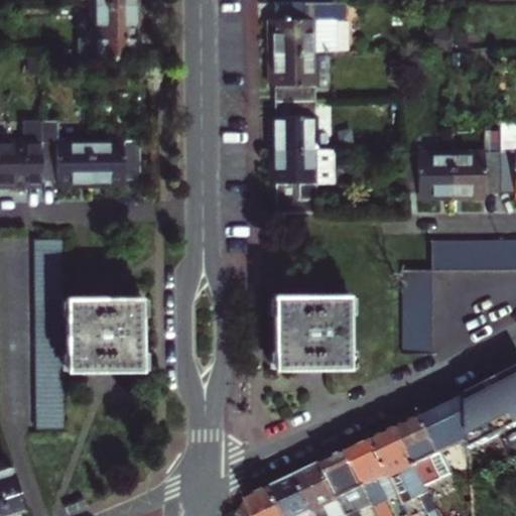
[(137,0),(128,0),(92,2),(92,49),(131,47),(131,33),(137,33),(137,18),(137,0)]
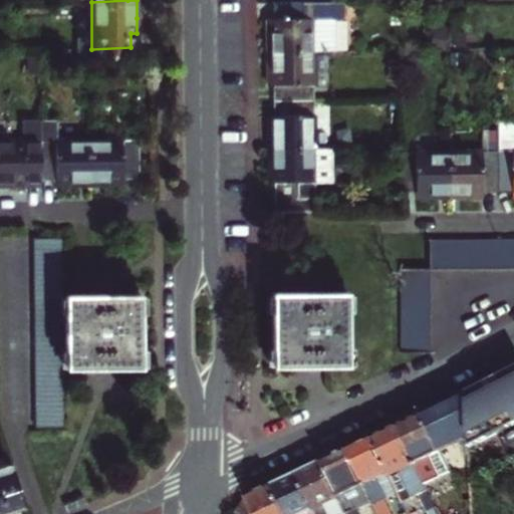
[(271,39),(271,55),(317,54),(339,54),(339,21),(350,20),(349,5),(317,6),(275,7),(275,22),(271,22),(271,39)]
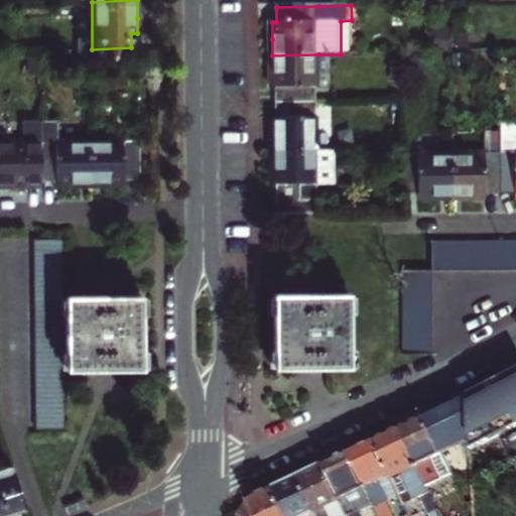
[(319,103),(318,54),(272,55),(273,75),(273,90),(278,90),(279,104),(319,103)]
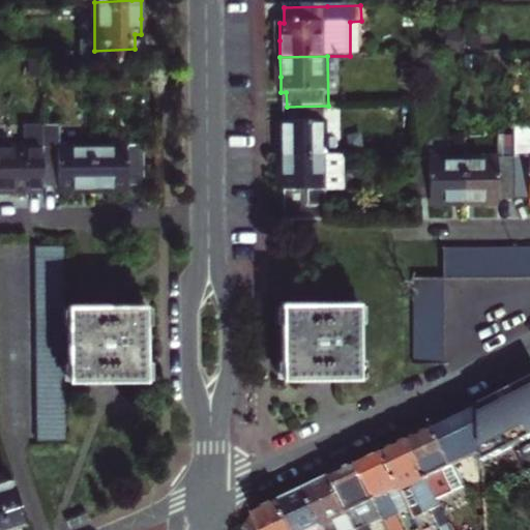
[(329,153),(328,106),(287,107),(287,122),(282,122),(282,136),(282,154),(329,153)]
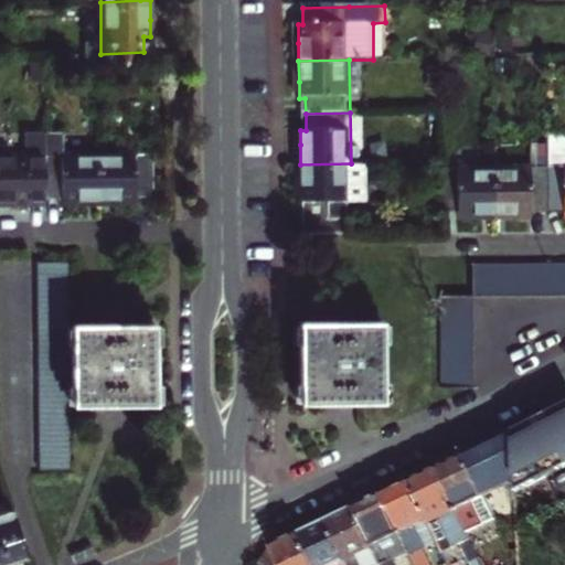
[(98,149),(60,151),(59,130),(43,131),(44,198),(62,196),(62,201),(76,201),(99,199),(98,149)]
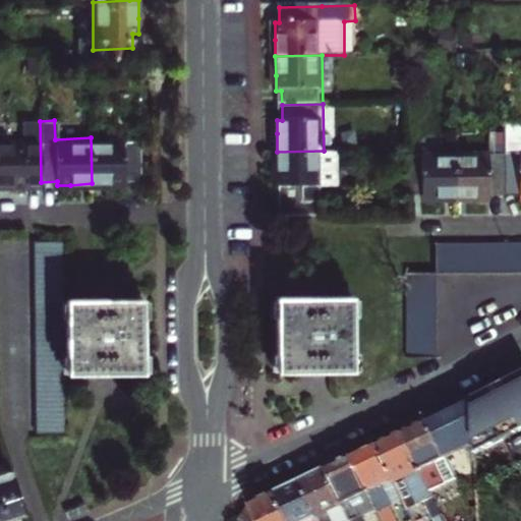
[(25,141),(0,142),(0,188),(13,188),(25,187),(25,182),(41,182),(40,121),(24,121),(25,141)]
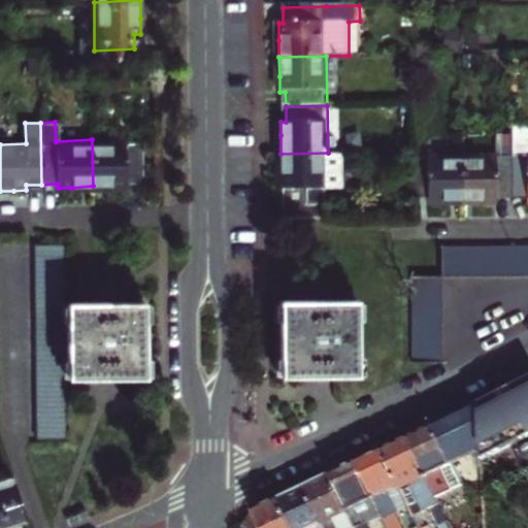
[(508,125),(509,135),(510,194),(526,194),(526,201),(527,201),(527,155),(526,155),(526,130),(521,125),(508,125)]
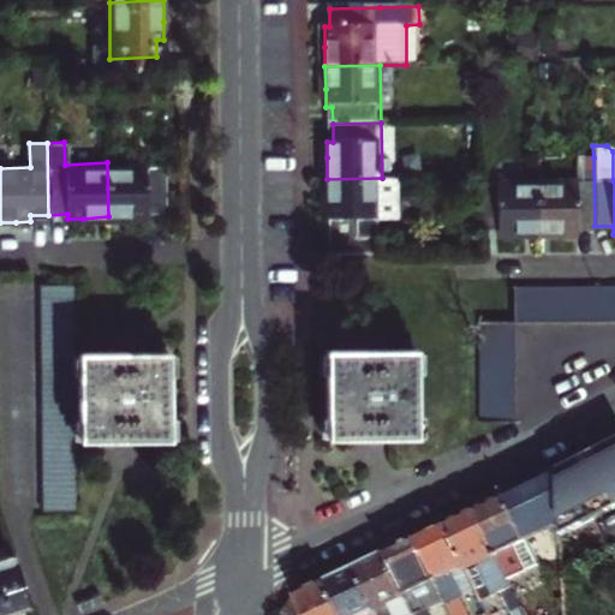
[(577,181),(538,181),(539,236),(566,234),(578,234),(578,227),(595,226),(593,157),(577,157),(577,181)]
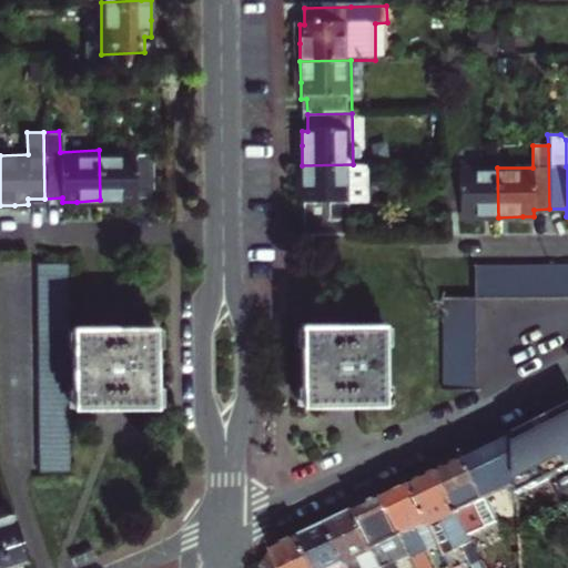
[(151,148),(99,150),(100,200),(125,199),(137,198),(137,193),(153,193),(151,148)]
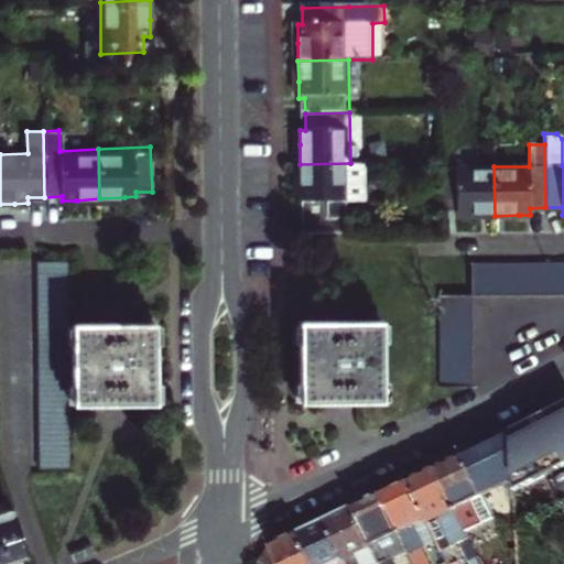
[(350,163),(300,164),(300,187),(301,199),(307,199),(307,228),(307,236),(348,235),(348,216),(371,215),(371,197),(351,198),(350,163)]
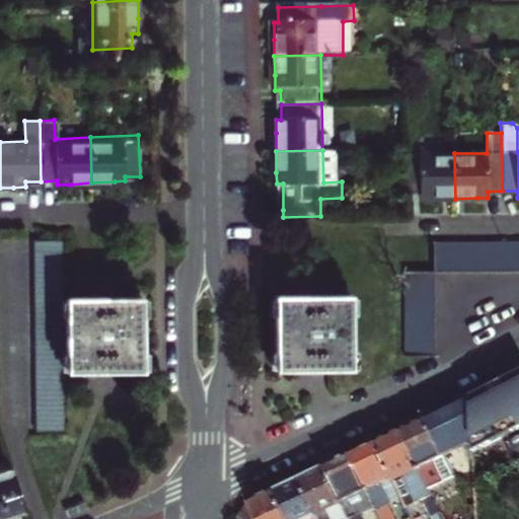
[(454,153),(405,154),(405,193),(422,193),(422,199),(435,199),(455,199),(454,153)]
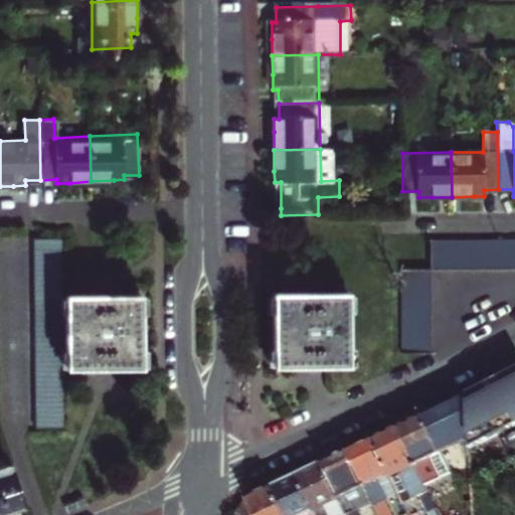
[(34,239),(41,428),(69,426),(68,405),(61,238),(34,239)]
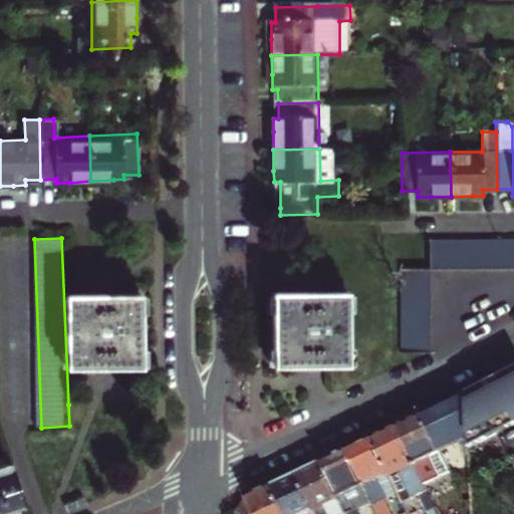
[(513,239),(433,242),(434,275),(513,271),(513,239)]
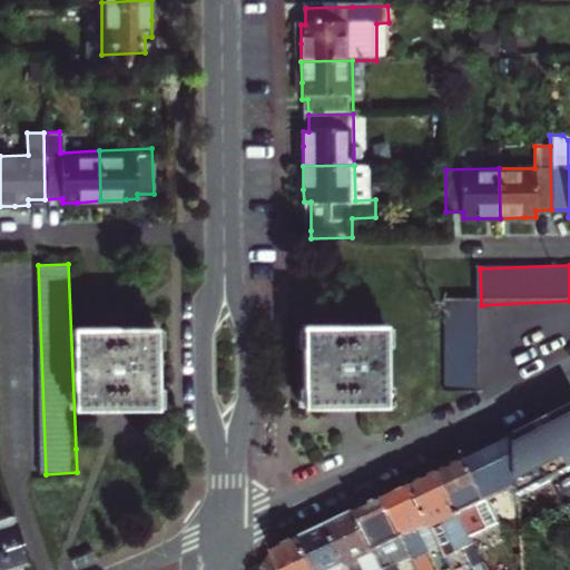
[(445,386),(483,386),(481,305),(444,307),(445,386)]
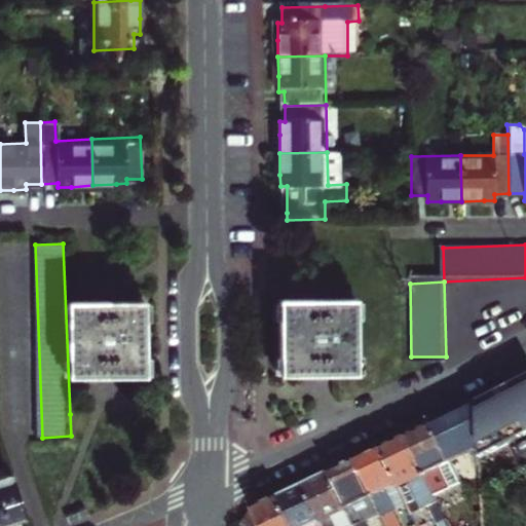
[(147,298),(69,302),(73,377),(110,375),(151,373),(147,298)]
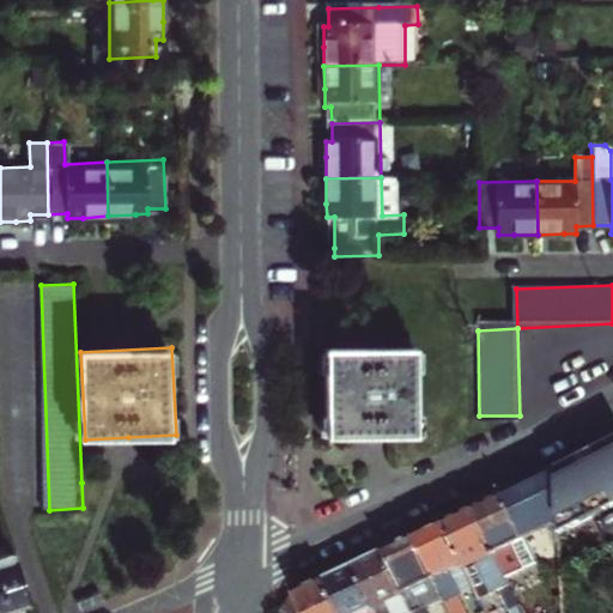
[(416,352),(327,353),(328,441),(370,441),(417,441),(416,352)]
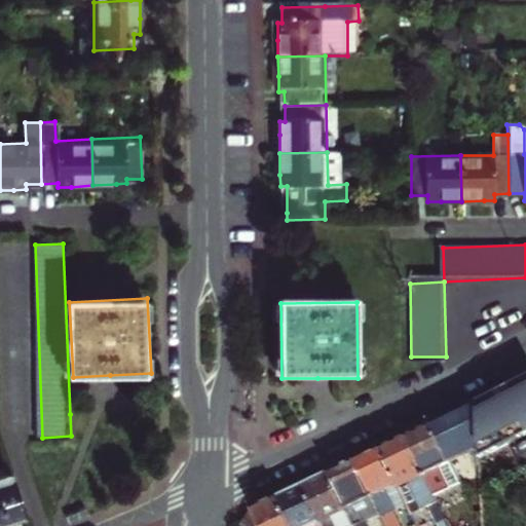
[(525,376),(504,388),(478,403),(479,438),(479,458),(525,435),(525,376)]
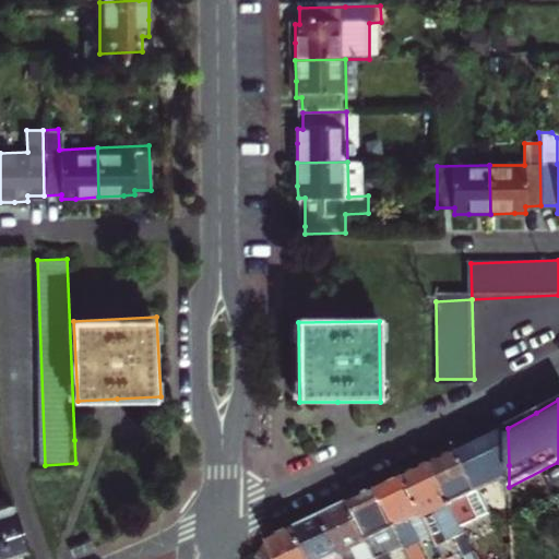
[(460,450),(474,480),(509,465),(508,428),(477,442),(460,450)]
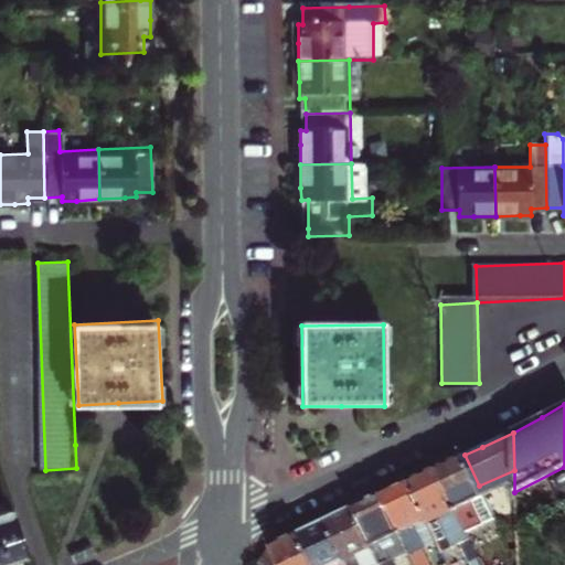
[(465,455),(438,468),(468,532),(497,518),(479,486),(465,455)]
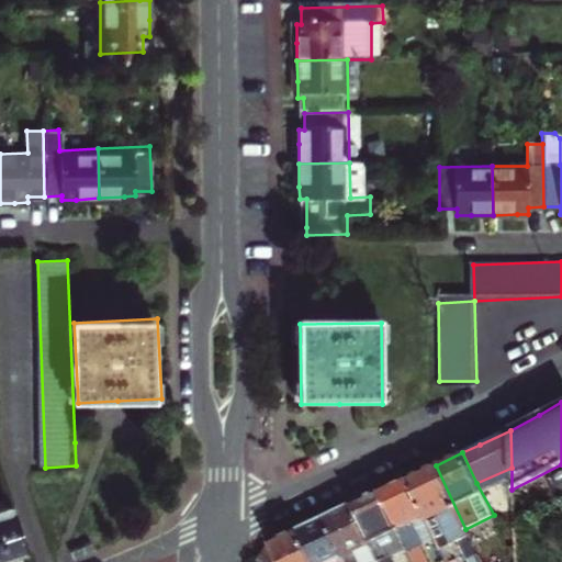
[(408,479),(437,539),(442,550),(460,541),(468,561),(481,561),(465,529),(436,465),(423,471),(408,479)]
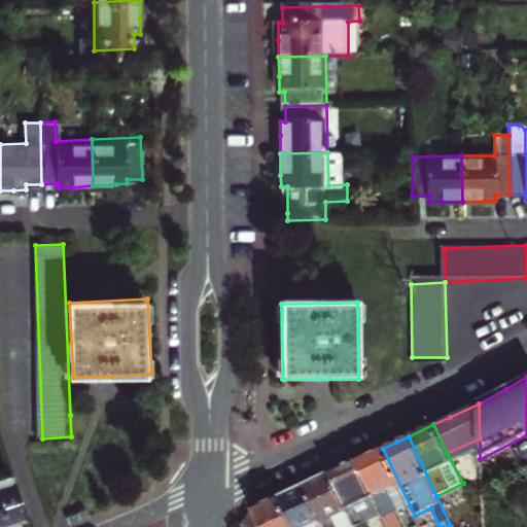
[(401,526),(395,513),(410,505),(383,449),(371,455),(357,461),(375,498),(381,512),(385,520),(388,526),(401,526)]
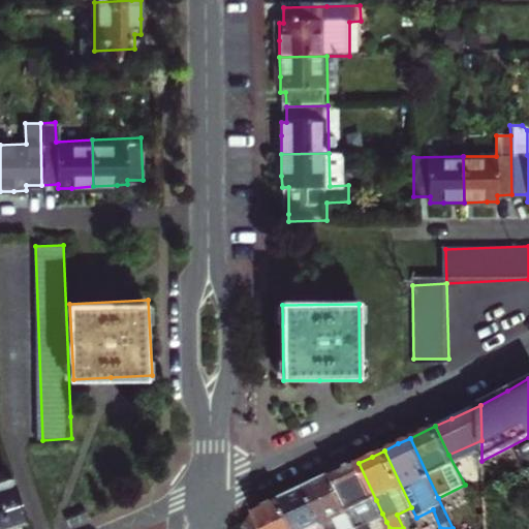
[(332,475),(358,528),(371,528),(361,507),(376,500),(359,463),(346,468),(332,475)]
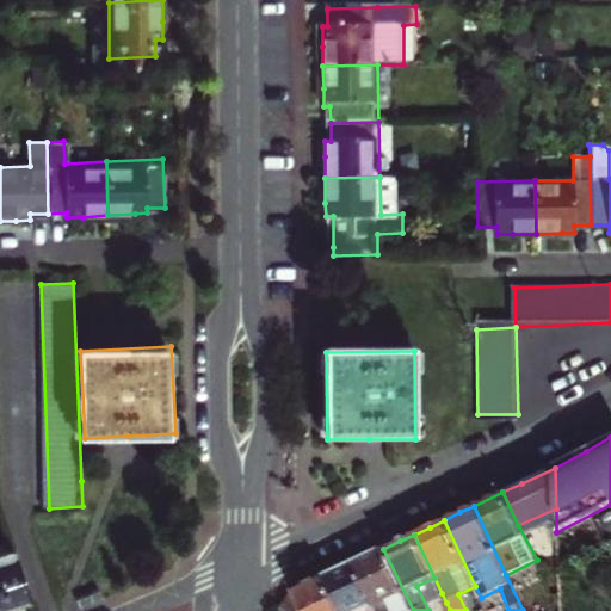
[(355,562),(376,610),(409,610),(413,610),(383,549),(368,556),(355,562)]
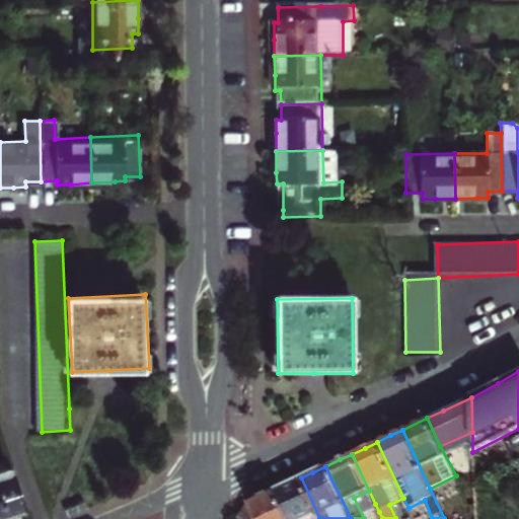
[(0,518),(3,518),(24,513),(12,469),(0,472),(0,518)]
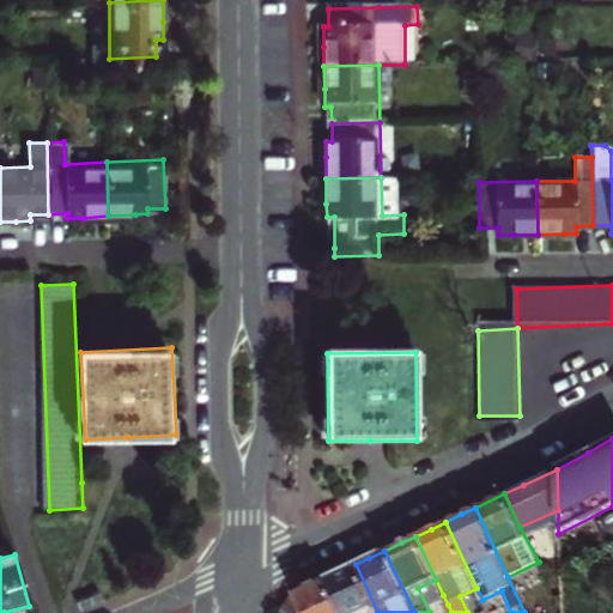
[(341,571),(326,580),(341,612),(377,612),(356,564),(341,571)]
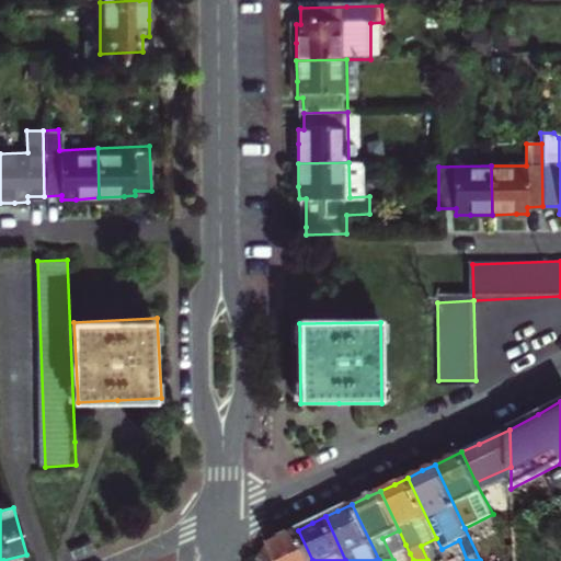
[(312,560),(298,530),(279,538),(270,544),(277,560),(312,560)]
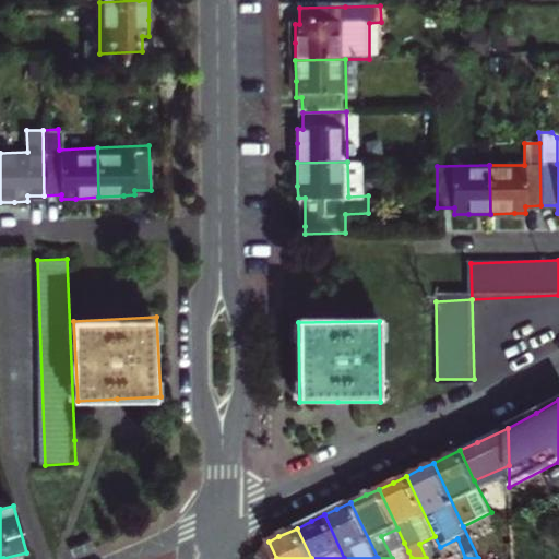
[(276,558),(269,542),(258,558),(276,558)]
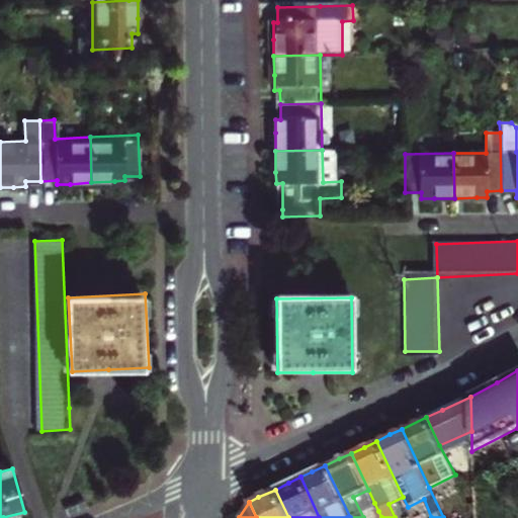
[(378,511),(374,503),(369,506),(373,513),(378,511)]
